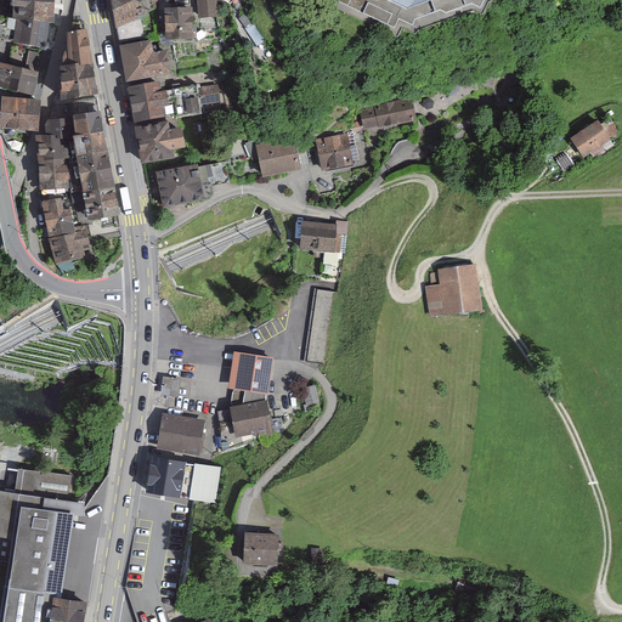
[(56,0),(15,0),(13,17),(55,20),(56,0)]
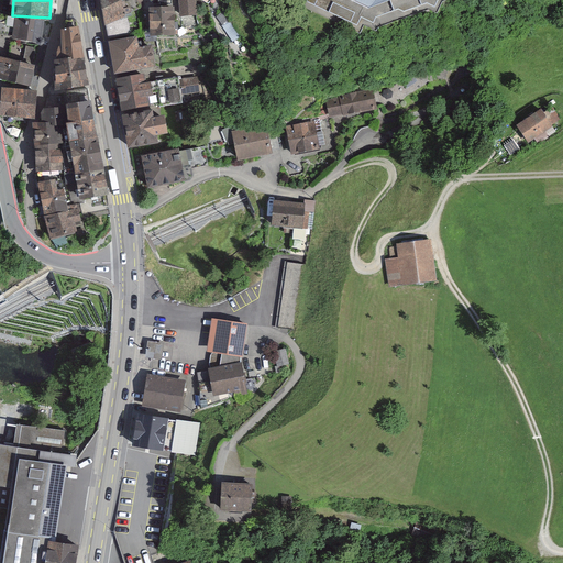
[(134,0),(102,0),(109,36),(131,32),(127,18),(140,9),(134,0)]
